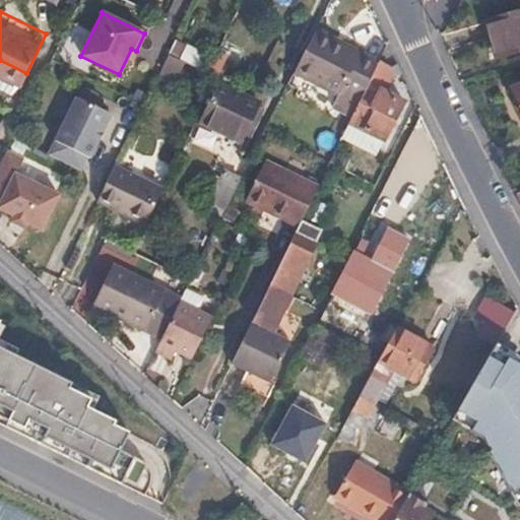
[(378,62),(316,31),(293,75),(337,96),(331,110),(350,118),(378,62)]
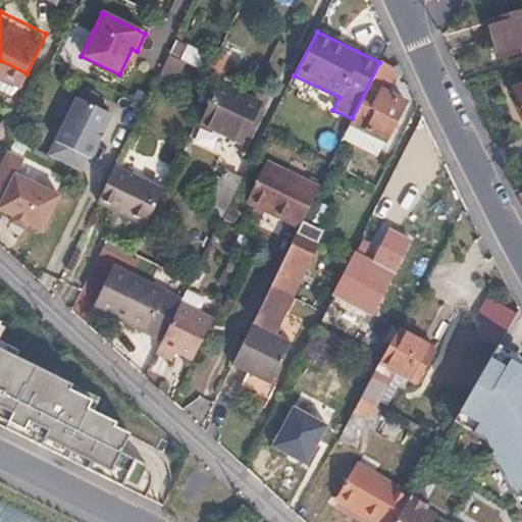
[(174,42),(167,56),(208,74),(215,60),(174,42)]
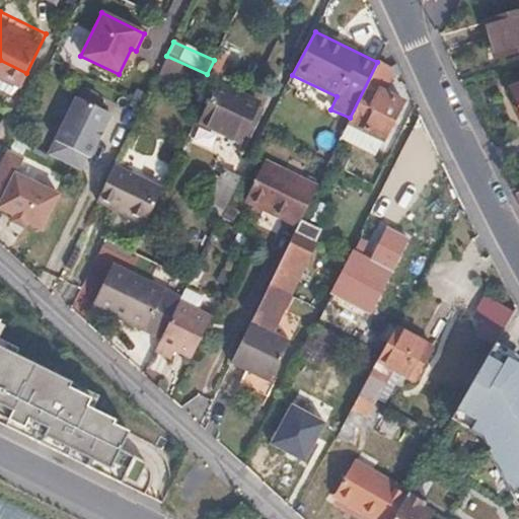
[(216,78),(224,63),(227,57),(217,53),(214,60),(207,74),(216,78)]
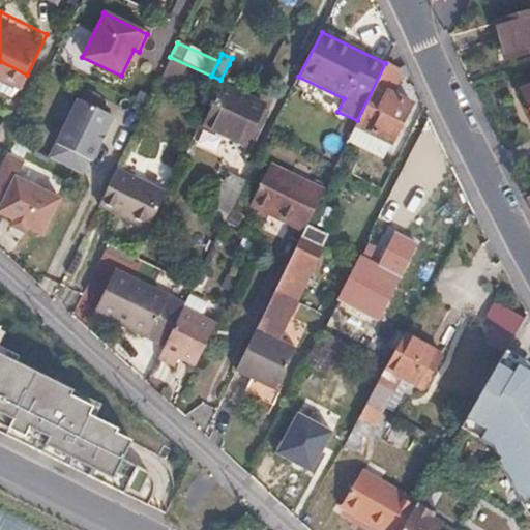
[(187,65),(170,57),(158,80),(175,88),(187,65)]
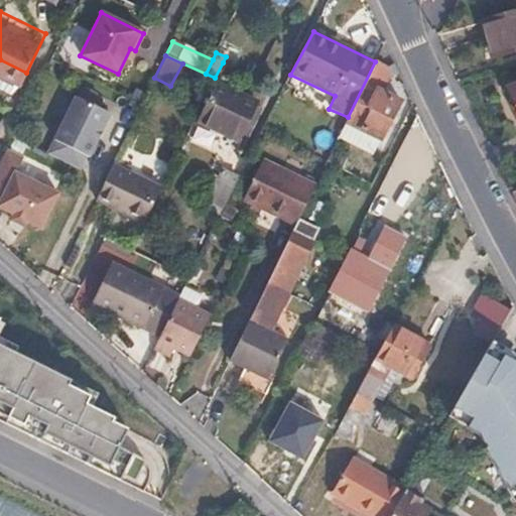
[(377,57),(375,61),(348,117),(345,122),(381,140),(402,99),(384,91),(393,74),(390,62),(377,57)]
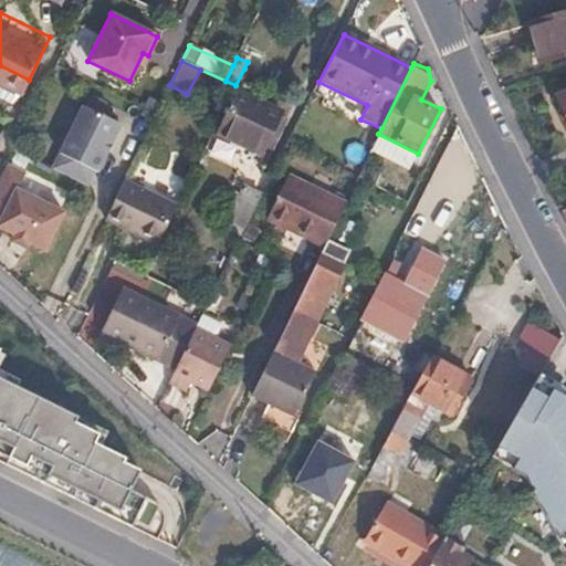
[(0,65),(0,77),(24,90),(29,80),(0,65)]
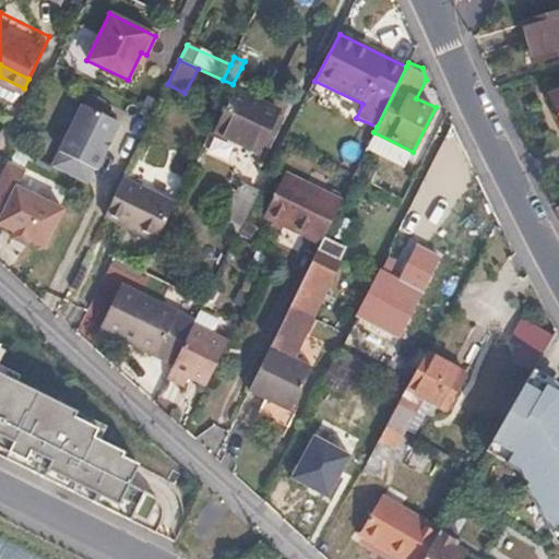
[(558,114),(558,91),(549,95),(558,114)]
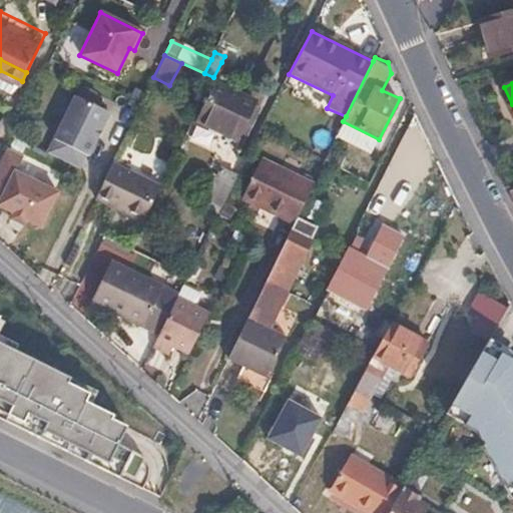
[(221,207),(261,130),(247,124),(257,106),(214,87),(198,120),(239,139),(209,201),(221,207)]
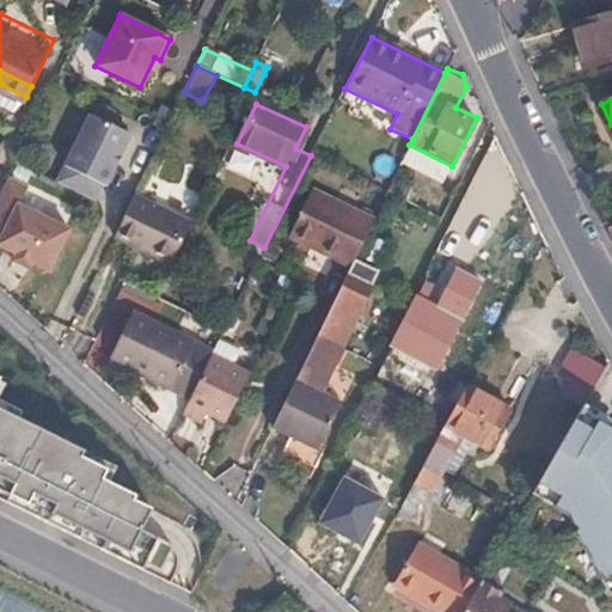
[(90,115),(56,182),(93,201),(102,185),(105,187),(132,135),(90,115)]
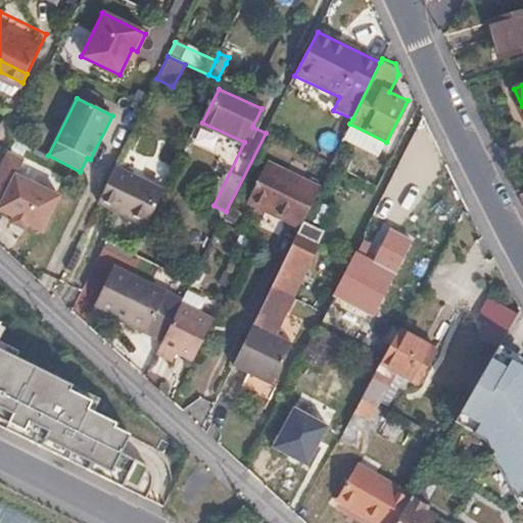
[(21,161),(5,152),(0,161),(0,208),(12,216),(27,223),(42,230),(58,197),(14,176),(21,161)]
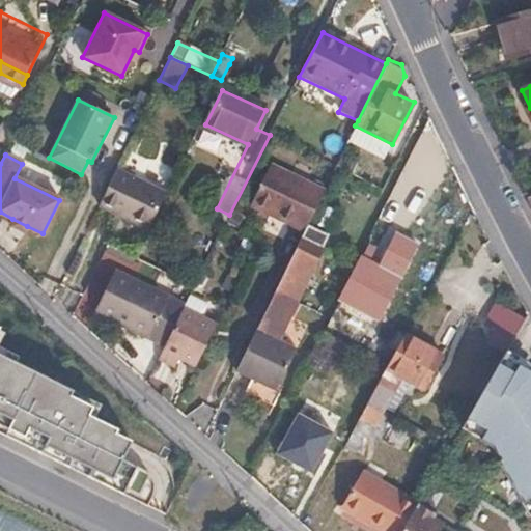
[(303,233),(308,222),(323,192),(270,165),(250,207),(303,233)]
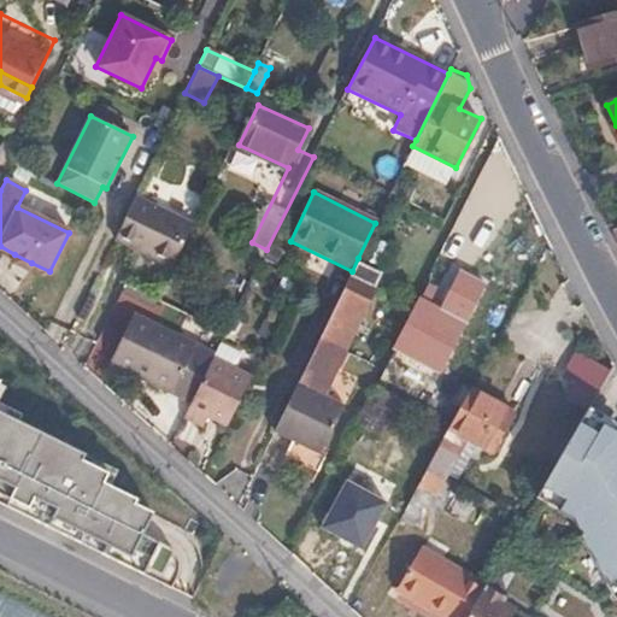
[(135,197),(116,236),(172,266),(194,223),(135,197)]
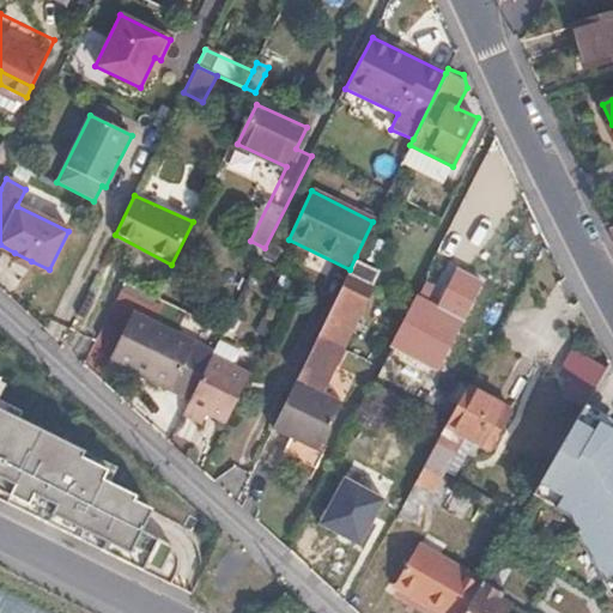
[(31,261),(14,253),(11,261),(28,268),(31,261)]
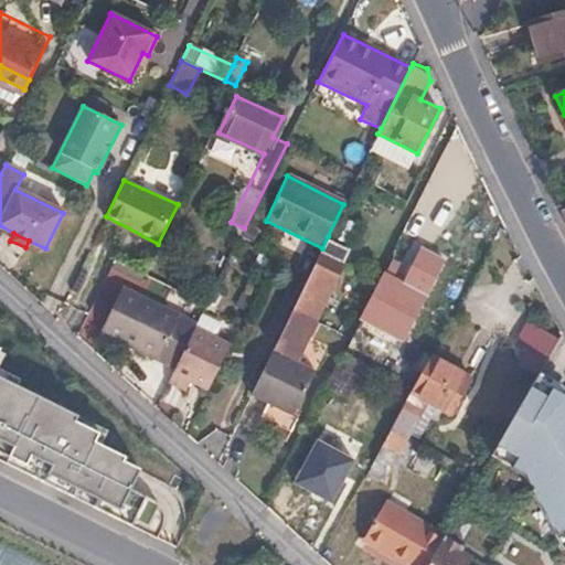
[(292,308),(315,321),(351,248),(328,236),(322,248),(292,308)]
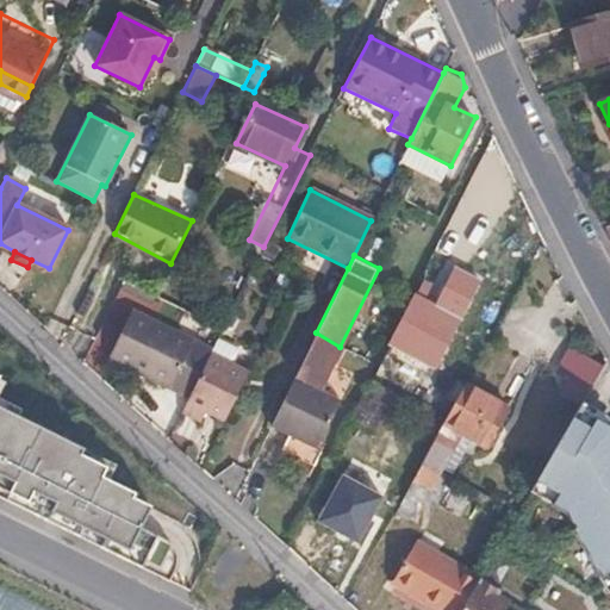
[(442,352),(461,313),(440,302),(437,307),(417,297),(400,329),(442,352)]
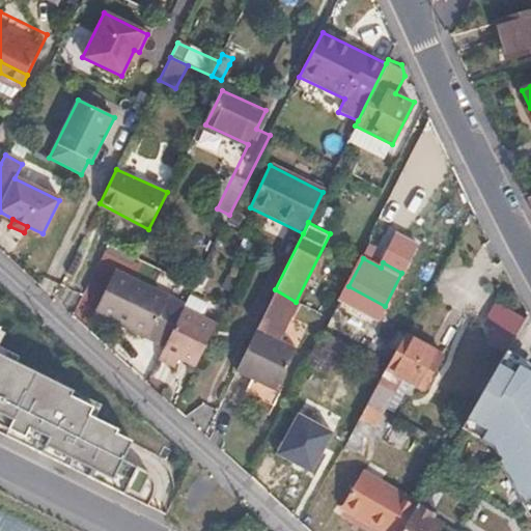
[(96,309),(165,342),(184,305),(186,301),(117,267),(96,309)]
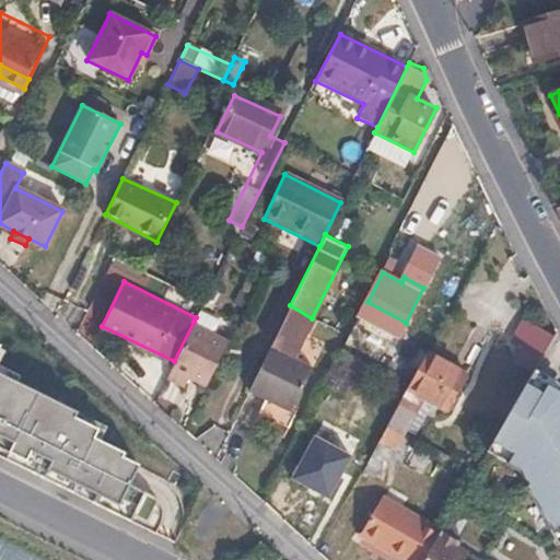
[(294,354),(312,318),(290,305),(248,389),(292,410),(314,363),(294,354)]
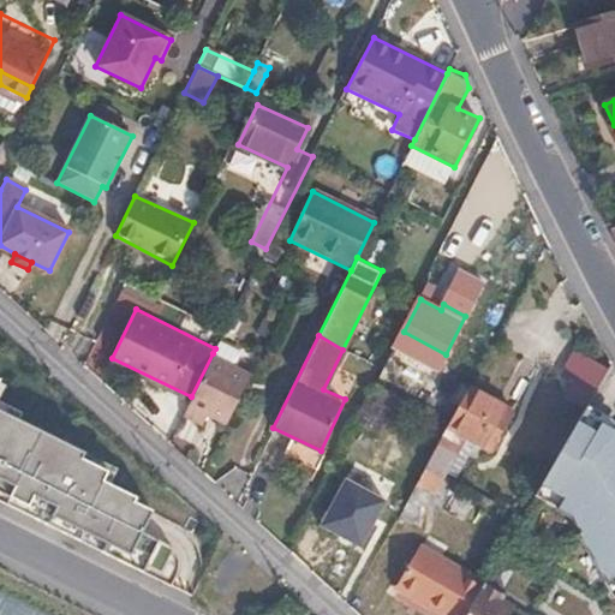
[(573,348),(556,375),(590,395),(607,369),(573,348)]
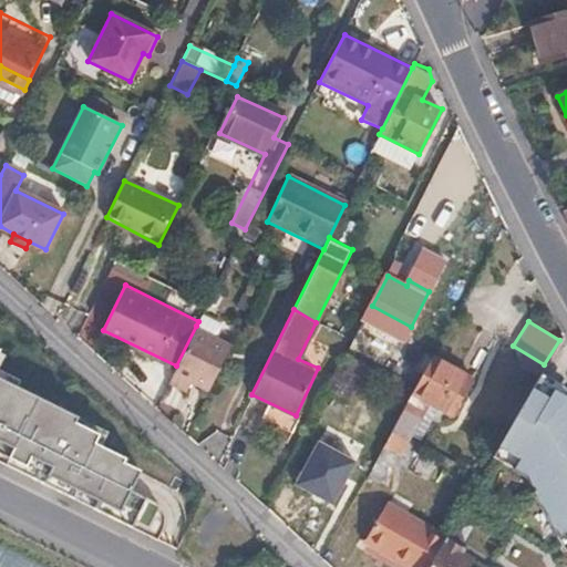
[(192,381),(210,390),(233,344),(196,326),(176,366),(168,380),(187,390),(192,381)]
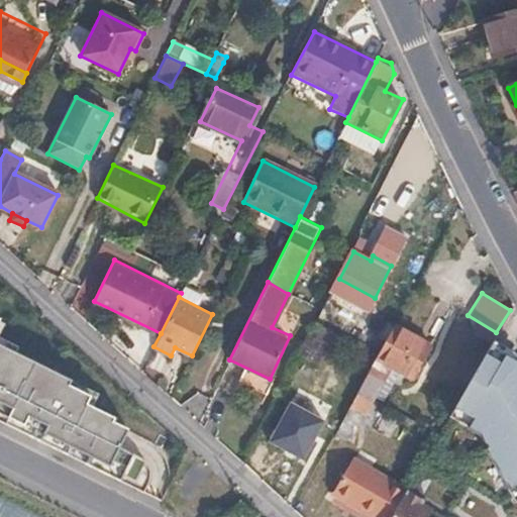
[(312,362),(327,330),(313,323),(298,353),(312,362)]
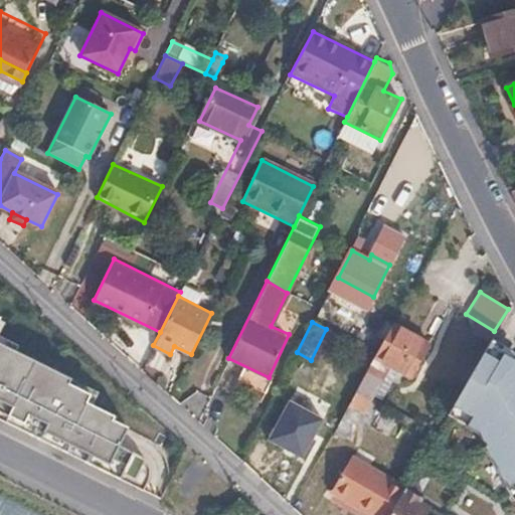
[(359,389),(370,395),(379,378),(390,383),(396,370),(411,377),(430,344),(393,323),(361,380),(364,381),(359,389)]
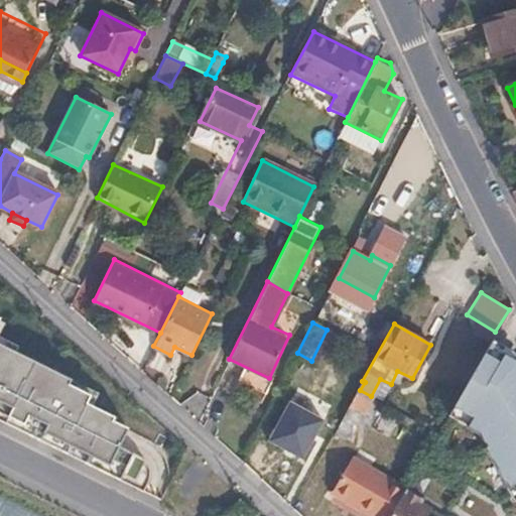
[(0,396),(21,354),(0,344),(0,396)]
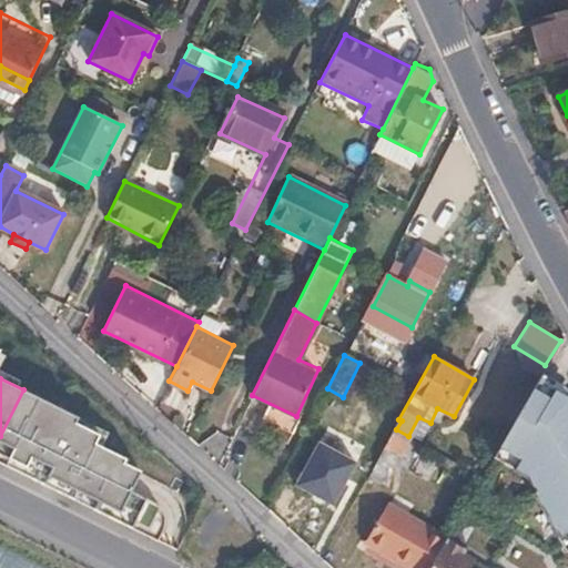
[(46,402),(23,389),(0,436),(0,454),(16,463),(46,402)]
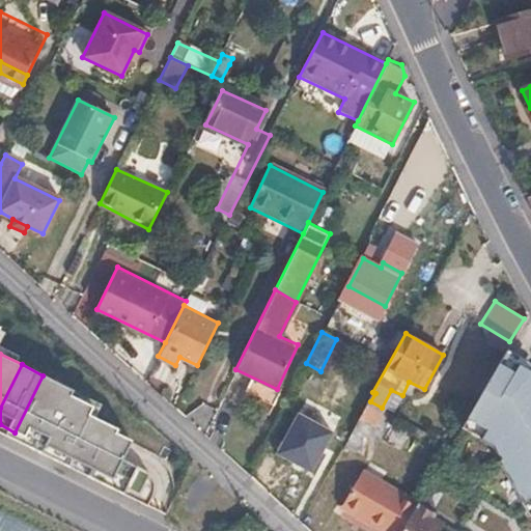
[(498,364),(467,418),(485,429),(480,438),(492,445),(501,458),(498,459),(523,500),(528,497),(530,502),(530,374),(527,368),(521,378),(498,364)]
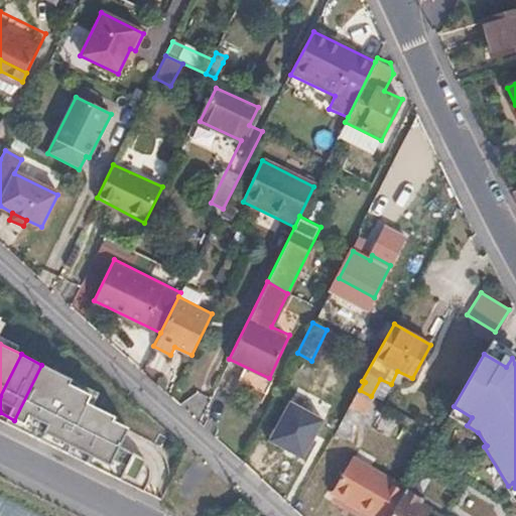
[(41,365),(14,420),(30,427),(27,433),(66,453),(70,445),(87,455),(84,462),(105,472),(108,467),(121,473),(118,479),(126,483),(139,457),(134,453),(130,450),(124,446),(118,444),(107,439),(104,437),(112,420),(114,416),(86,403),(90,395),(68,384),(71,379),(41,365)]
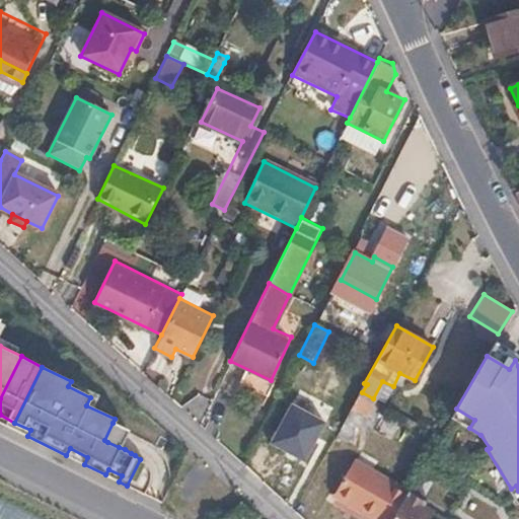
[(364,416),(373,398),(362,392),(337,435),(346,440),(358,418),(353,415),(356,412),(364,416)]
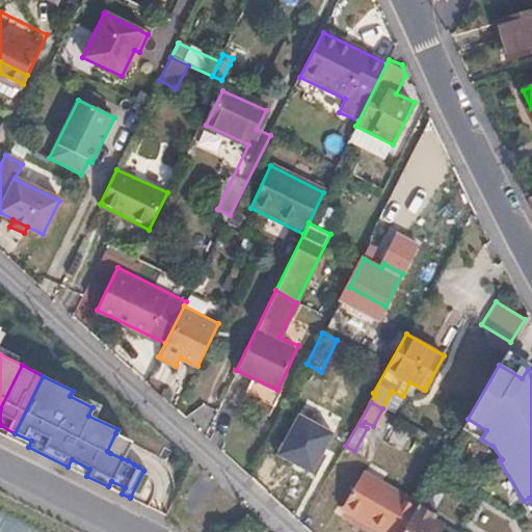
[(328,434),(292,417),(271,459),(308,477),(328,434)]
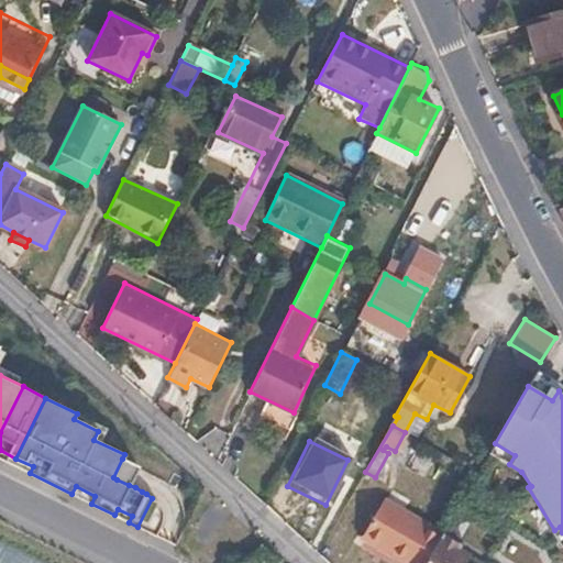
[(125,461),(122,459),(113,477),(117,479),(125,461)]
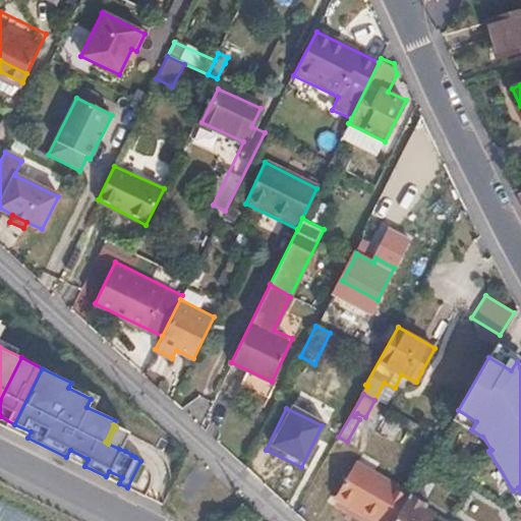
[(116,426),(108,444),(119,449),(128,432),(116,426)]
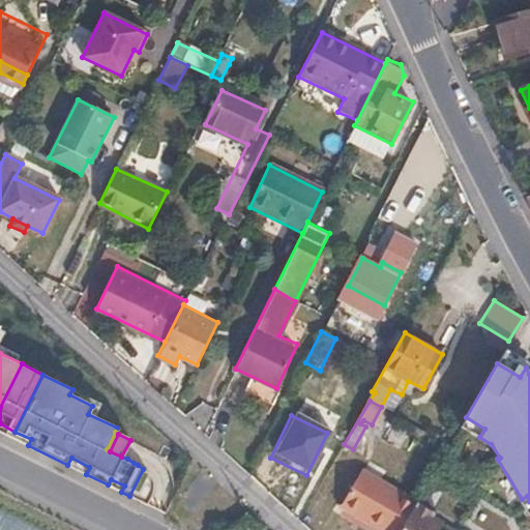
[(89,467),(71,458),(67,465),(86,474),(89,467)]
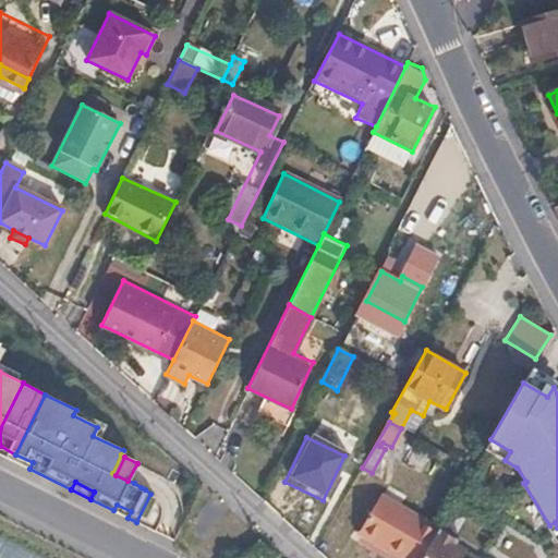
[(358,531),(401,557),(420,557),(437,531),(438,529),(439,526),(380,493),(358,531)]
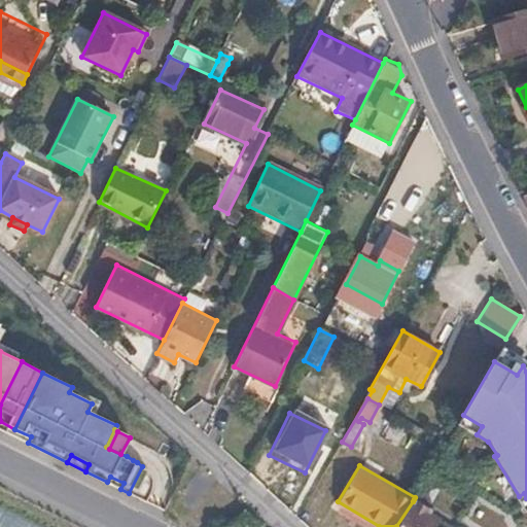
[(146,470),(142,466),(129,493),(146,500),(148,497),(149,494),(151,490),(151,486),(152,481),(151,477),(146,470)]
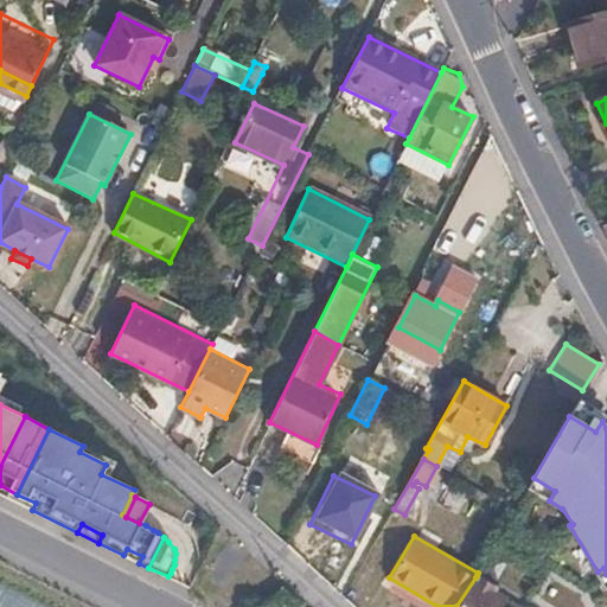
[(142,556),(127,549),(123,555),(139,563),(142,556)]
